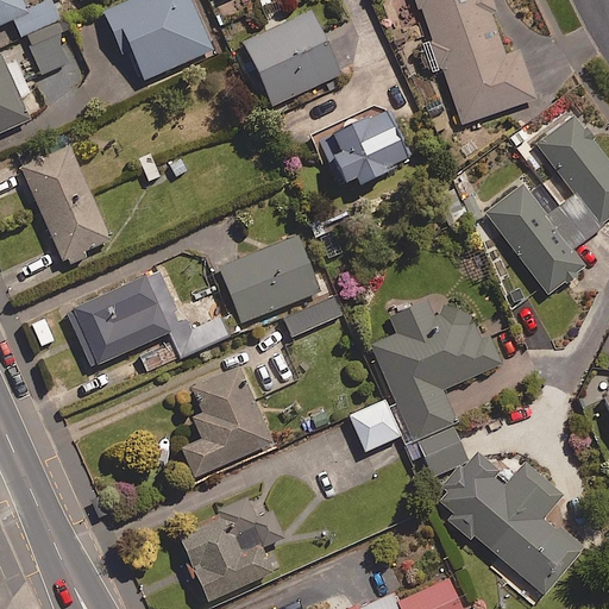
[(0,0),(0,25),(13,20),(19,36),(57,20),(48,0),(44,0),(24,8),(19,0),(0,0)]
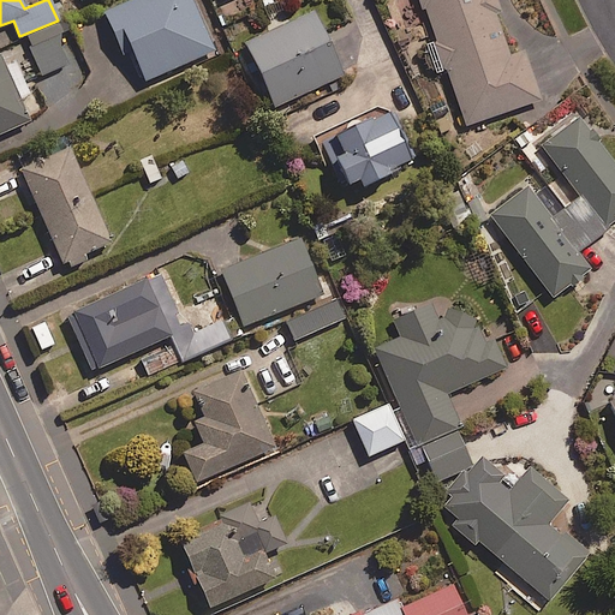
[(215,51),(192,0),(132,0),(106,12),(125,55),(132,52),(145,82),(215,51)]
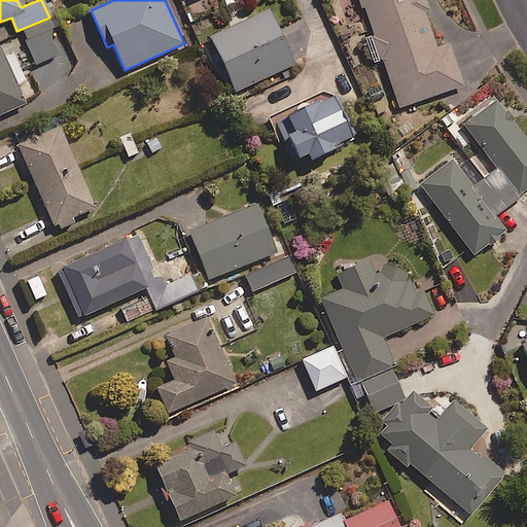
[(359,0),(380,59),(382,58),(399,108),(463,85),(449,43),(436,48),(424,11),(431,9),(427,0),(359,0)]
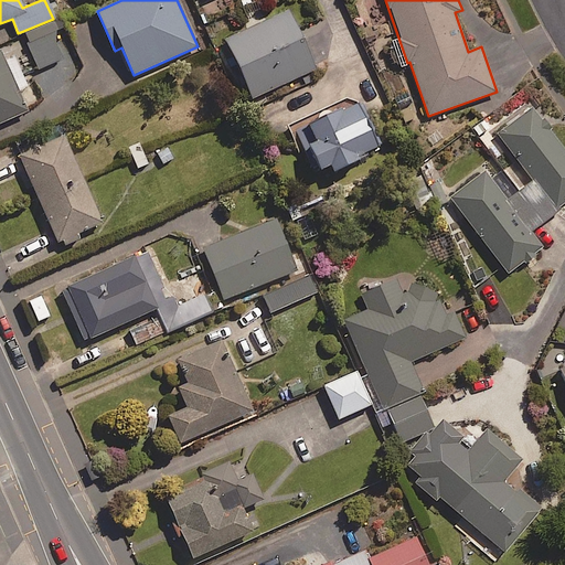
[(316,70),(288,10),(225,39),(253,98),(316,70)]
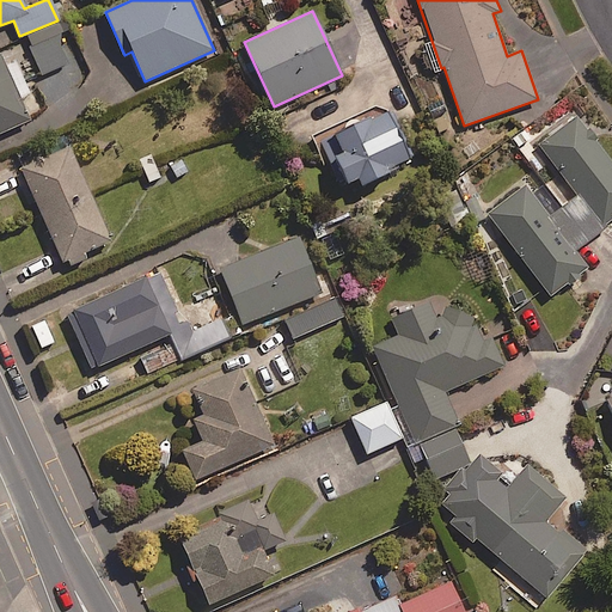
[(71,63),(55,26),(28,38),(43,74),(71,63)]
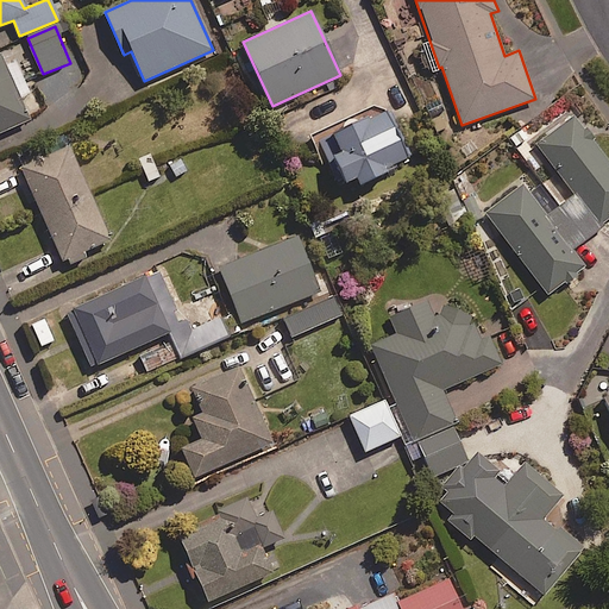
[(0,133),(29,120),(0,55),(0,133)]
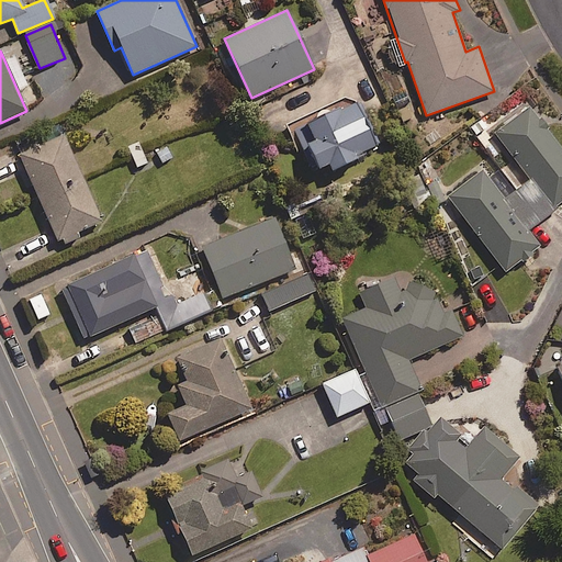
[(379,148),(356,100),(294,131),(315,171),(328,165),(332,171),(379,148)]
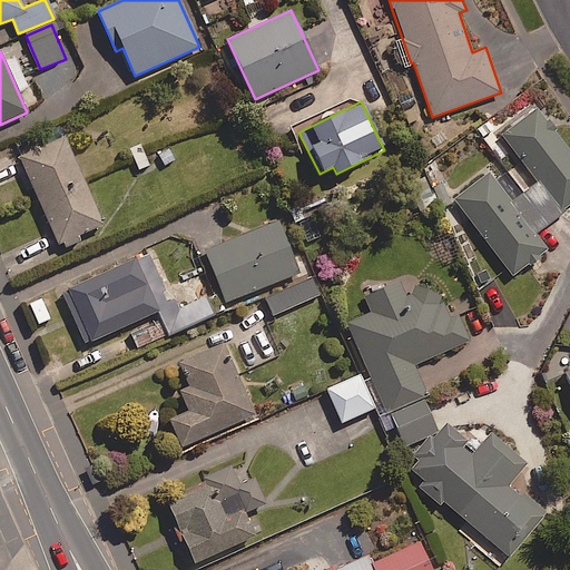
[(569,206),(569,155),(536,109),(502,135),(539,184),(511,205),(489,175),(454,200),(513,277),(548,251),(534,234),(569,206)]
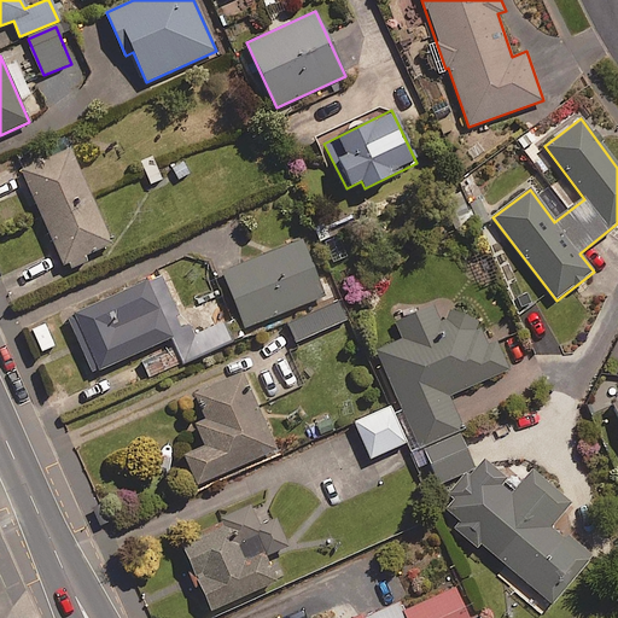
[(19,169),(62,267),(68,264),(70,268),(87,261),(85,256),(112,244),(70,147),(19,169)]
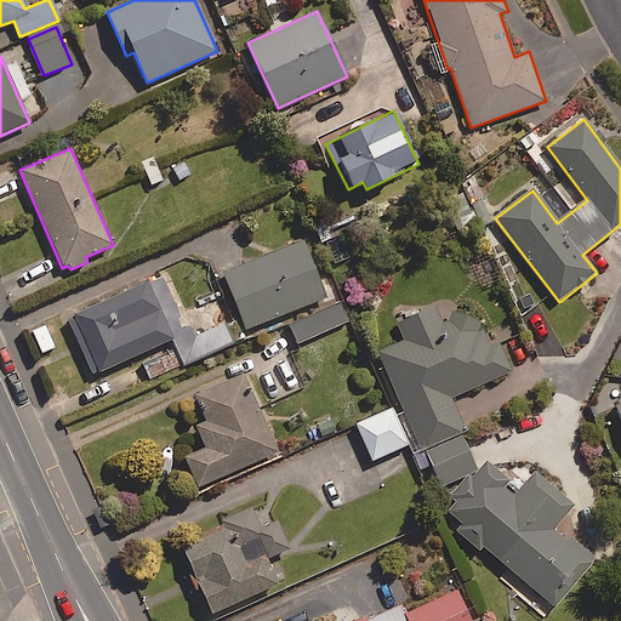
[(154,157),(141,163),(151,188),(164,182),(154,157)]
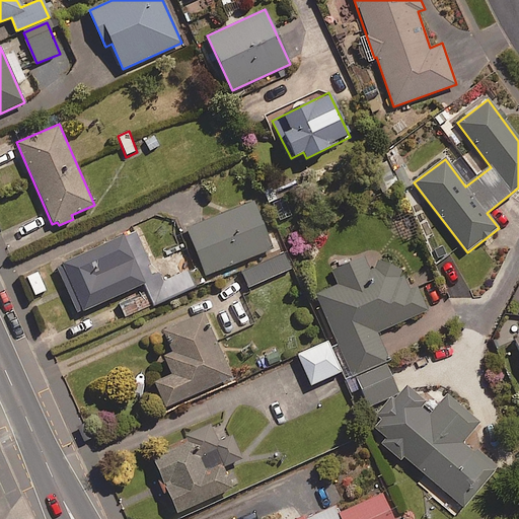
[(286,197),(271,203),(278,222),(293,217),(286,197)]
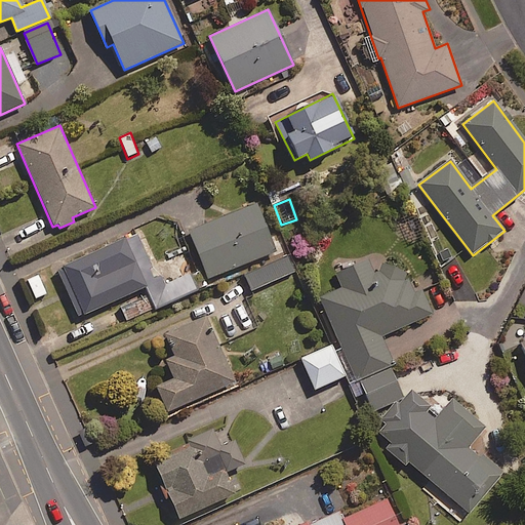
[(188,233),(207,281),(226,274),(229,282),(245,276),(251,290),(286,276),(256,205),(188,233)]
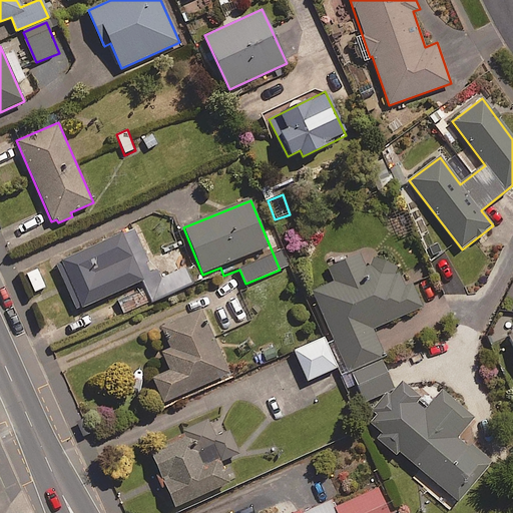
[(76,311),(86,307),(92,320),(111,311),(105,298),(142,281),(152,303),(188,286),(179,267),(157,278),(134,227),(55,265),(76,311)]
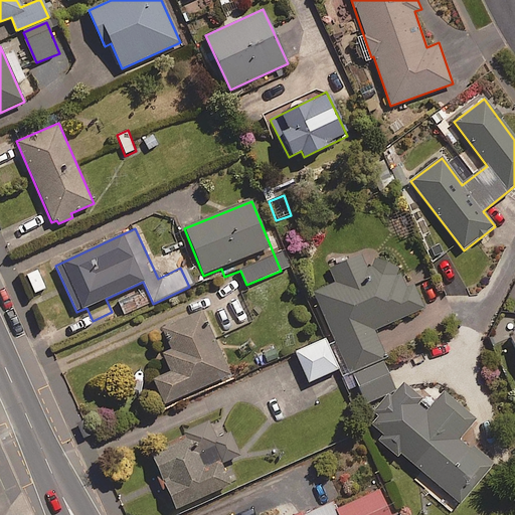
[(402,455),(458,505),(494,463),(463,440),(477,418),(446,390),(426,410),(419,403),(422,398),(404,382),(397,389),(383,360),(388,358),(375,332),(424,308),(397,250),(367,266),(361,253),(328,270),(334,281),(312,292),(368,403),(386,395),(387,395),(370,410),(377,417),(370,425),(381,436),(377,441),(398,460),(402,455)]
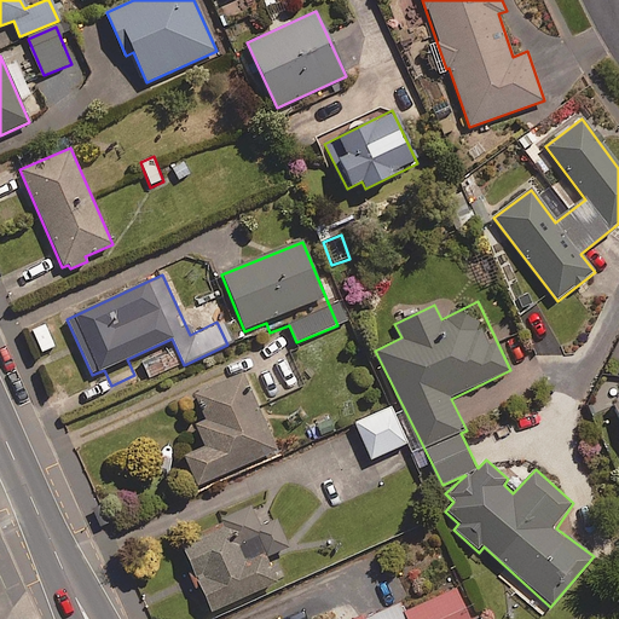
[(275,451),(239,374),(196,393),(208,418),(195,424),(206,447),(185,456),(198,486),(275,451)]
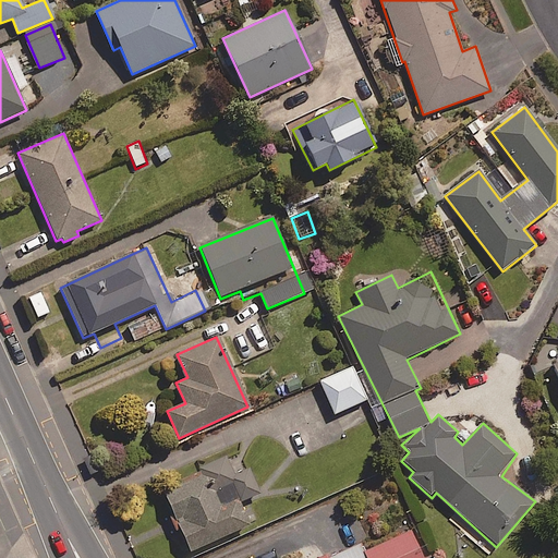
[(352,366),(319,381),(335,415),(368,399),(352,366)]
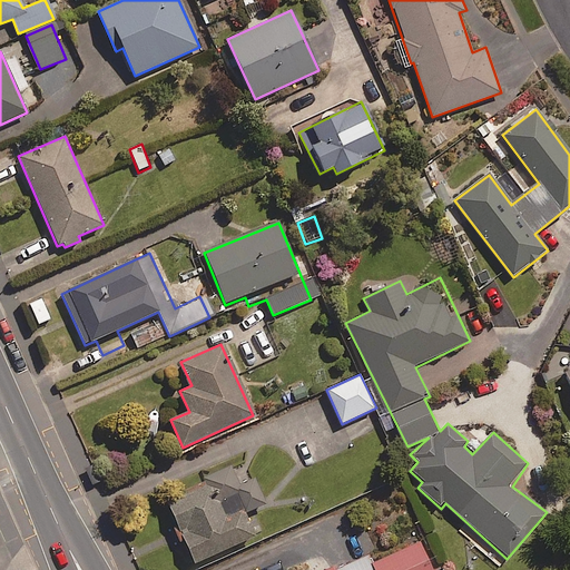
[(179,540),(190,561),(259,541),(251,510),(262,501),(249,478),(243,480),(242,474),(166,494),(179,540)]
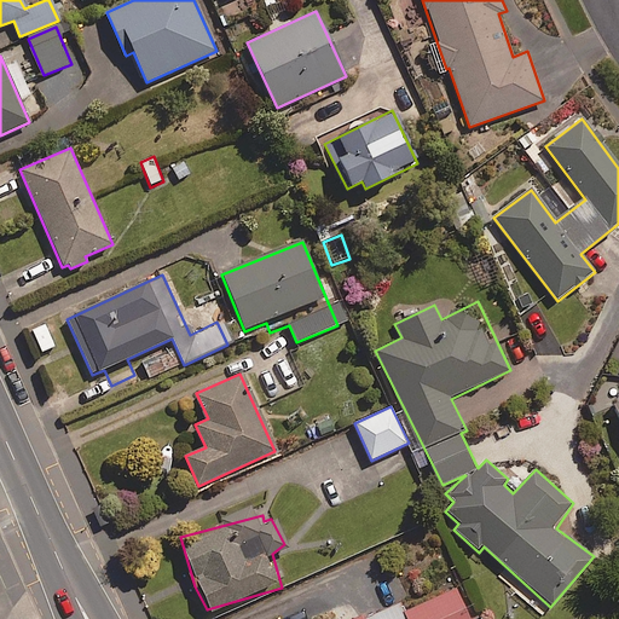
[(468,618),(455,589),(405,612),(400,603),(365,618),(364,618),(364,615),(356,618),(468,618)]
